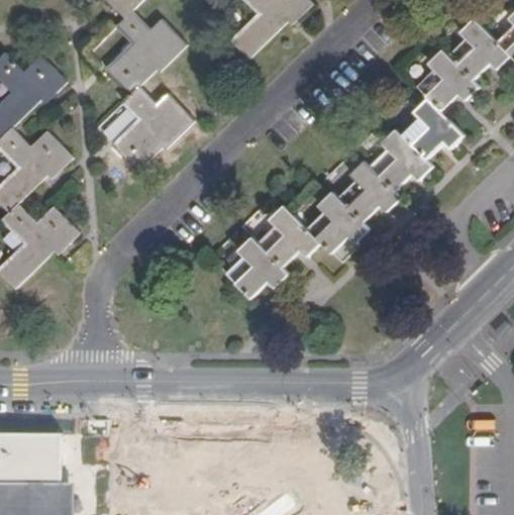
[(106,0),(123,17),(131,9),(140,0),(106,0)]
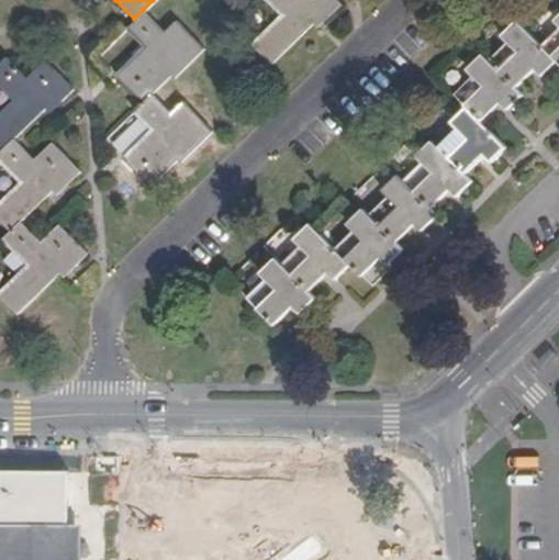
[(265,0),(278,14),(250,43),(270,64),(324,11),(328,14),(338,3),(335,0),(265,0)]
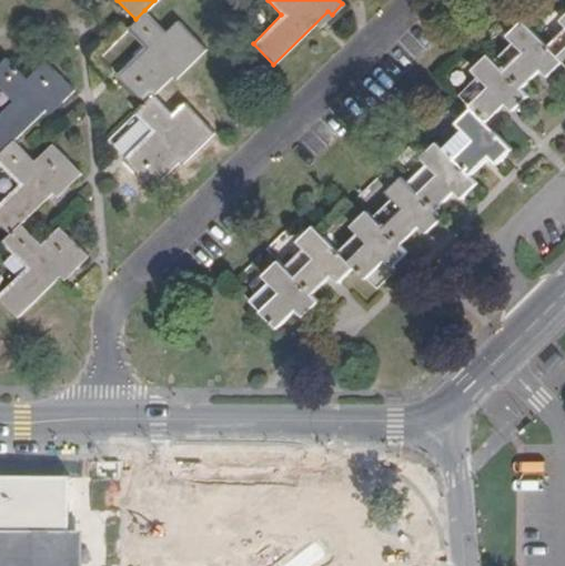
[(143,102),(152,93),(170,76),(173,79),(203,48),(175,20),(164,30),(144,10),(135,19),(127,28),(149,54),(137,66),(130,60),(117,72),(143,102)]
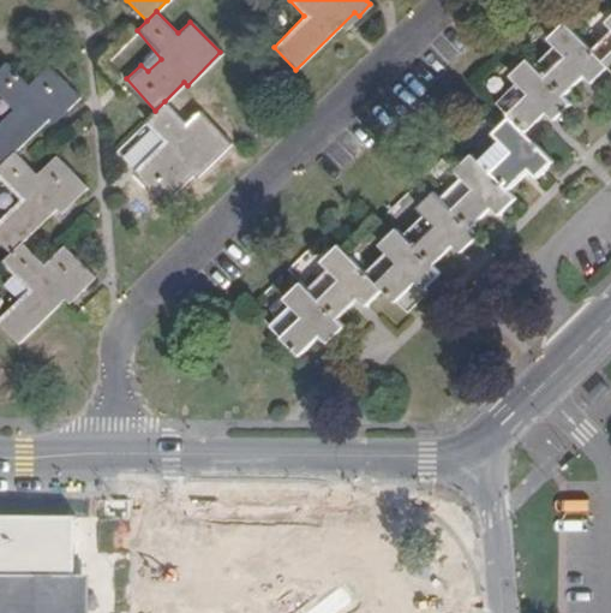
[(289,304),(269,322),(298,353),(318,333),(325,341),(341,325),(335,317),(354,297),(363,304),(379,287),(393,299),(413,280),(421,287),(437,272),(431,263),(451,243),(460,250),(475,234),(468,227),(489,206),(496,214),(513,197),(505,188),(527,170),(533,177),(550,160),(523,131),(544,111),(551,119),(568,102),(562,94),(581,75),(589,82),(606,65),(610,70),(610,13),(605,21),(610,28),(610,29),(589,47),(562,21),(546,36),(552,45),(532,64),(525,57),(508,73),(515,83),(496,99),(509,114),(490,132),(497,140),(477,159),(471,152),(454,168),(460,177),(439,196),(432,189),(417,206),(423,213),(401,234),(394,227),(378,244),(384,251),(365,269),(336,243),(321,261),(327,267),(305,286),(298,280),(282,297),(289,304)]
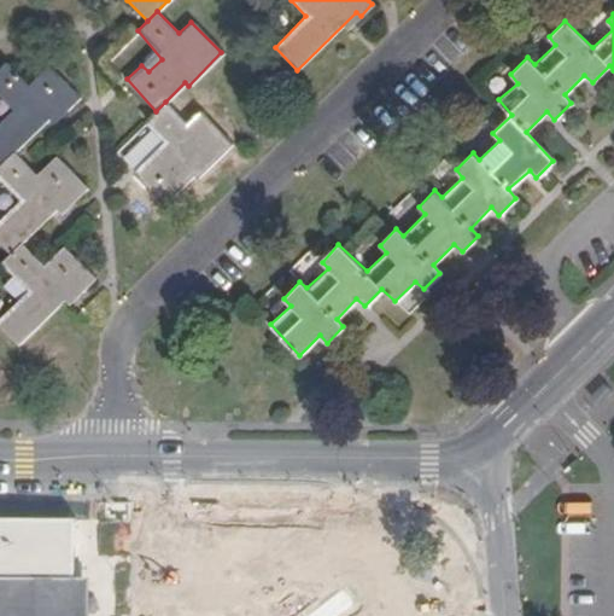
[(0,161),(3,163),(16,151),(60,108),(65,111),(79,97),(47,63),(28,82),(5,62),(0,65),(0,96),(12,109),(0,120),(0,161)]
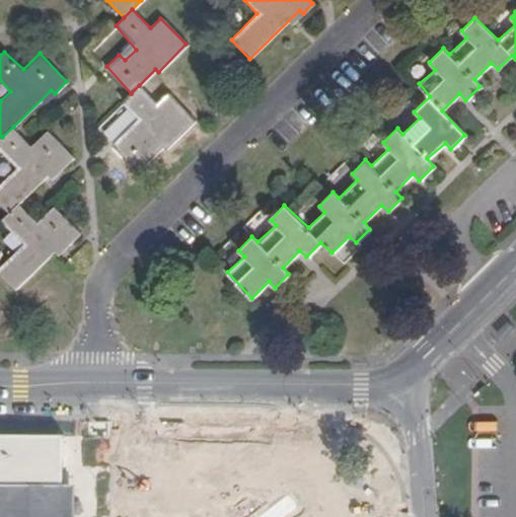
[(156,103),(139,85),(131,93),(122,102),(143,126),(133,135),(126,130),(114,144),(137,169),(162,145),(166,148),(194,121),(167,93),(156,103)]
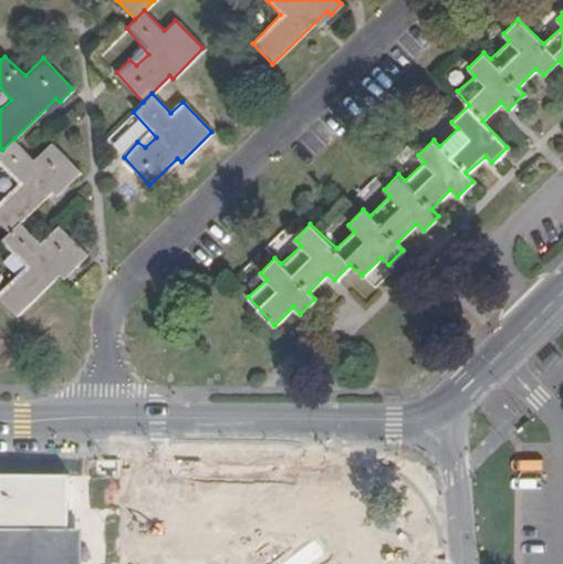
[(14,138),(2,149),(0,152),(0,163),(18,183),(0,198),(0,222),(10,232),(21,221),(62,181),(65,185),(79,170),(51,142),(32,158),(14,138)]
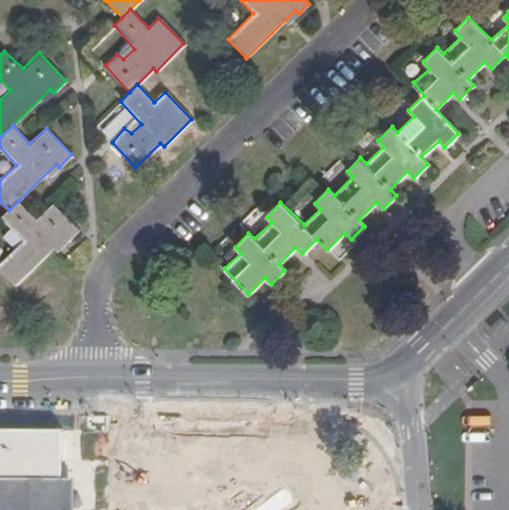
[(19,200),(9,210),(1,217),(22,240),(0,261),(0,269),(14,285),(64,237),(67,240),(77,229),(52,204),(36,218),(19,200)]
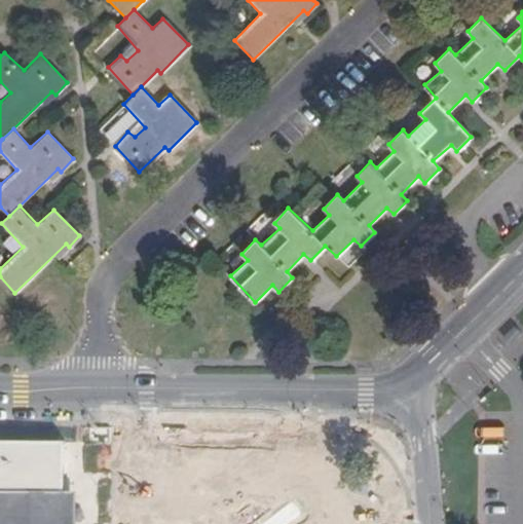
[(0,487),(61,489),(63,439),(0,438),(0,487)]
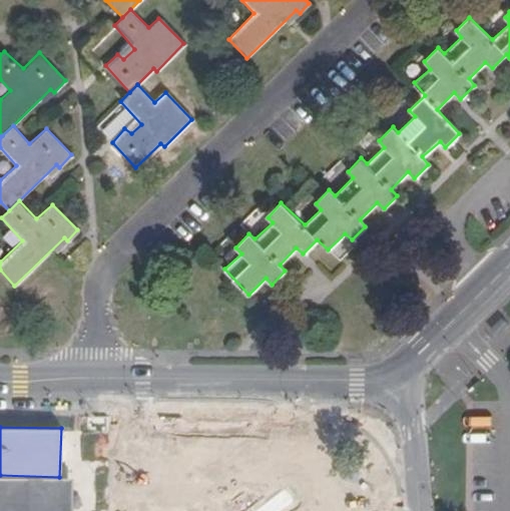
[(0,510),(71,510),(72,477),(59,477),(0,475),(0,510)]
